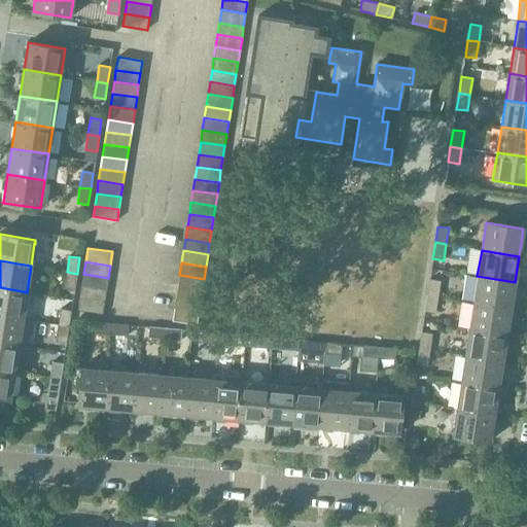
[(77,274),(67,272),(64,288),(75,290),(77,274)]
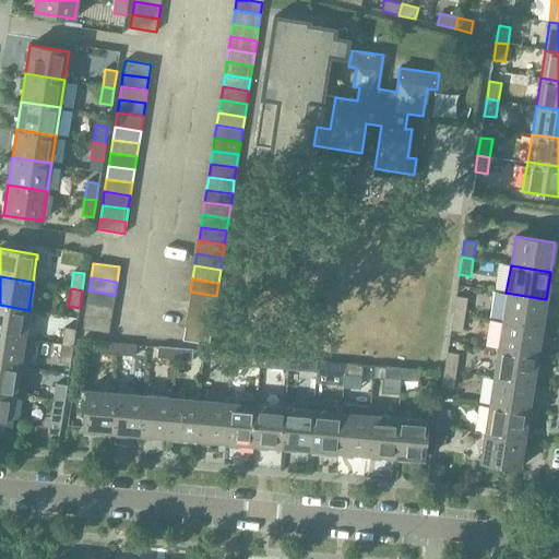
[(88,290),(86,304),(113,308),(115,295),(88,290)]
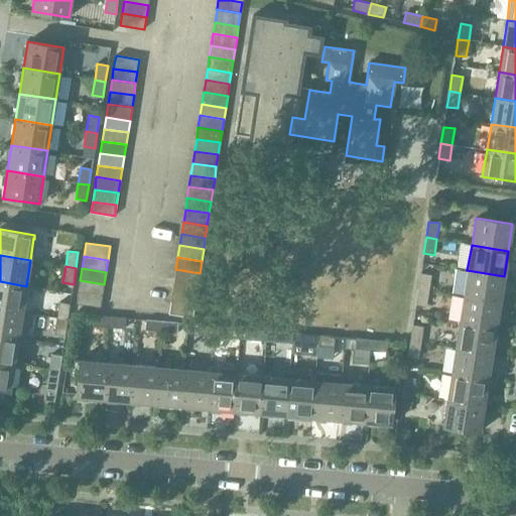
[(175,269),(174,280),(198,284),(200,273),(175,269)]
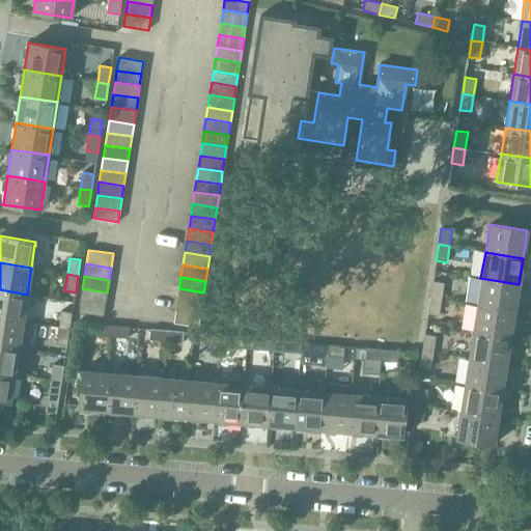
[(480,278),(476,305),(514,311),(519,284),(480,278)]
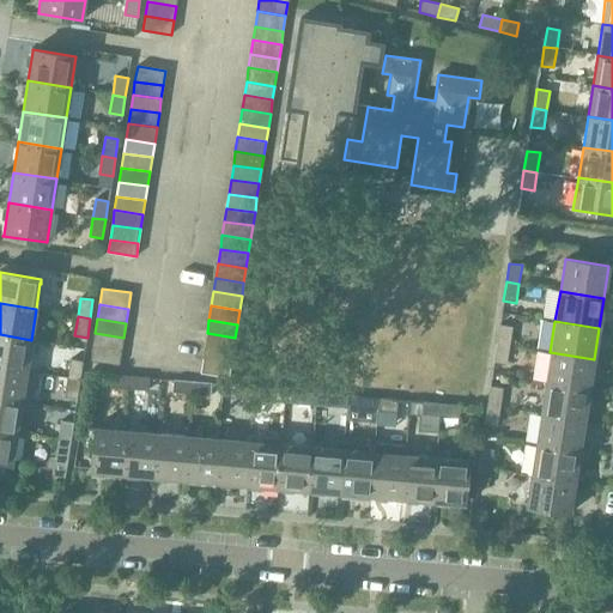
[(499,325),(497,344),(509,345),(513,327),(499,325)]
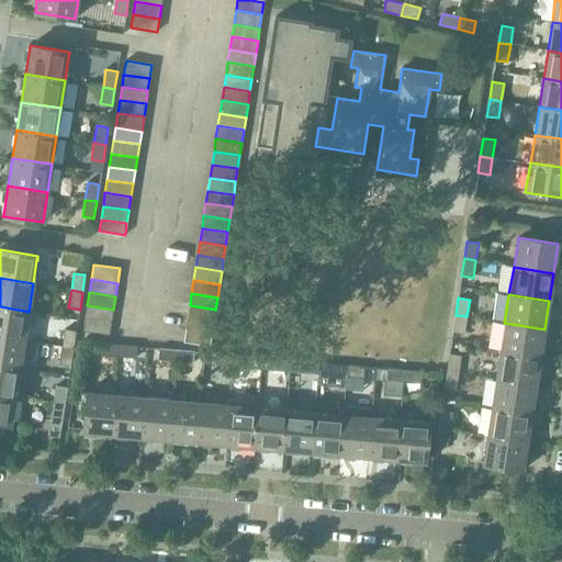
[(87,305),(85,319),(111,323),(113,310),(87,305)]
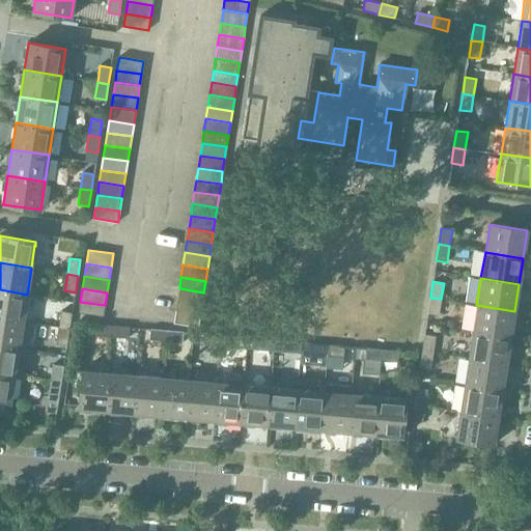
[(179,288),(177,301),(201,305),(203,292),(179,288)]
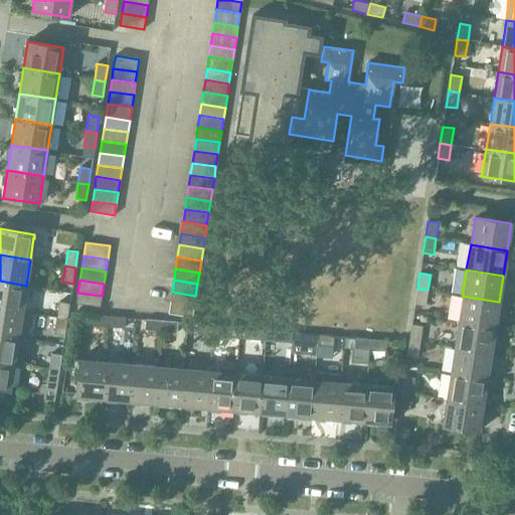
[(0,281),(0,307),(22,311),(26,286),(0,281)]
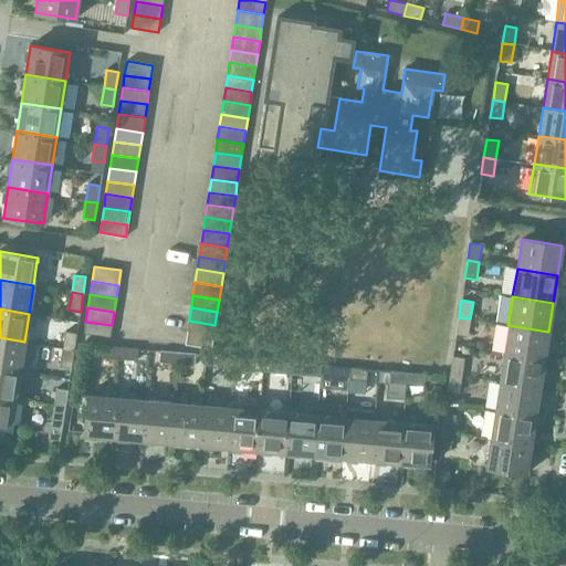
[(470,318),(459,317),(456,334),(468,336),(470,318)]
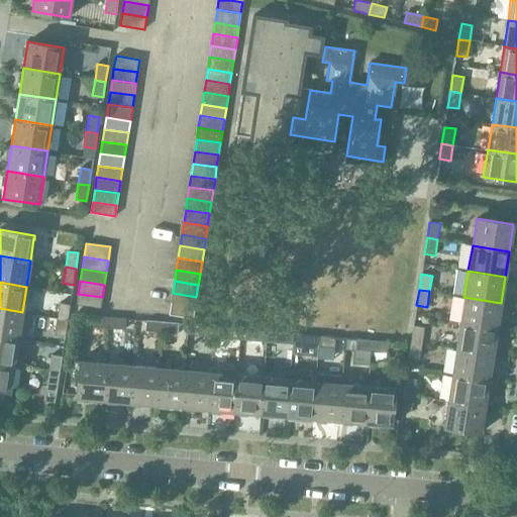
[(173,293),(171,304),(194,308),(196,297),(173,293)]
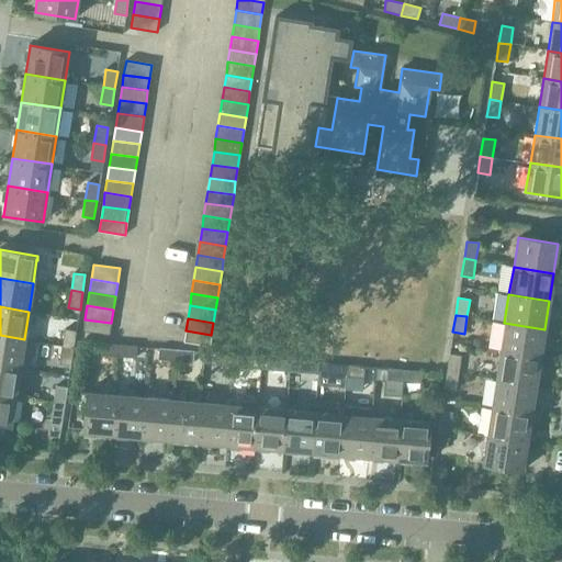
[(111,323),(85,319),(83,330),(109,335),(111,323)]
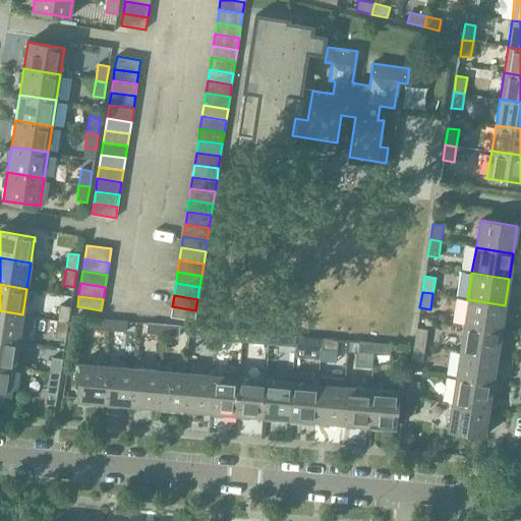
[(467,299),(463,325),(501,331),(505,305),(467,299)]
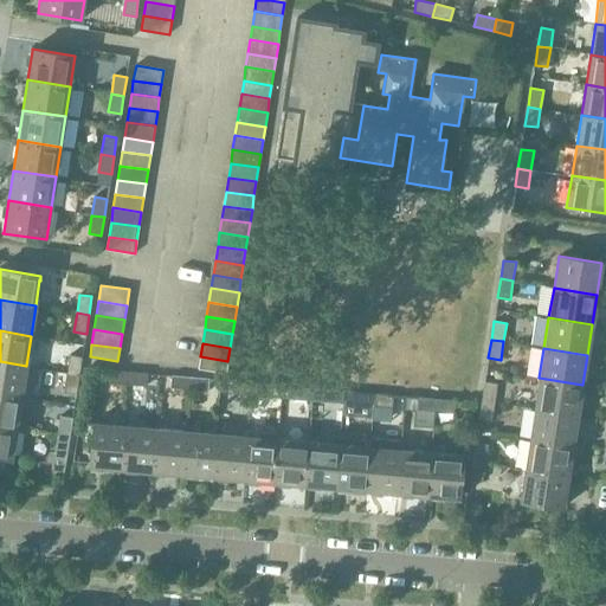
[(70,355),(66,373),(79,375),(82,356),(70,355)]
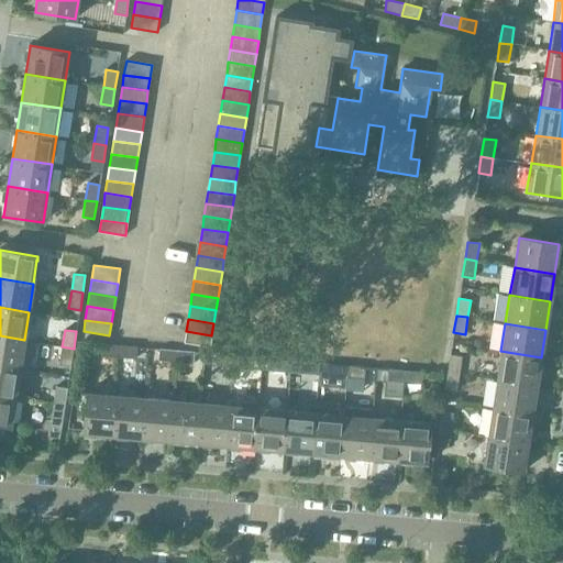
[(211,335),(186,331),(184,343),(210,346),(211,335)]
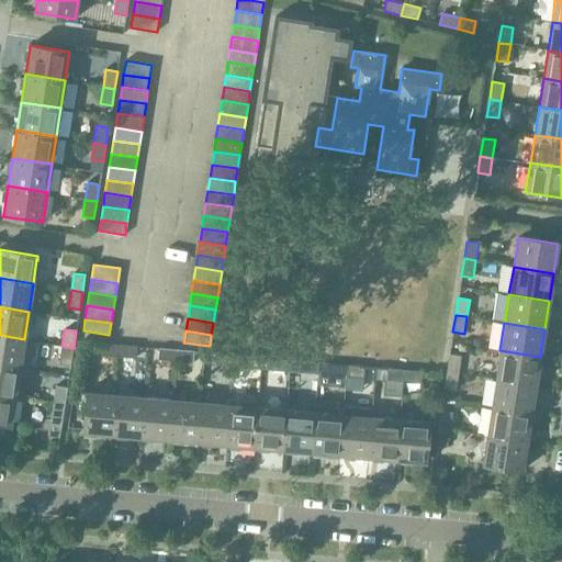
[(0,335),(0,363),(20,368),(24,339),(0,335)]
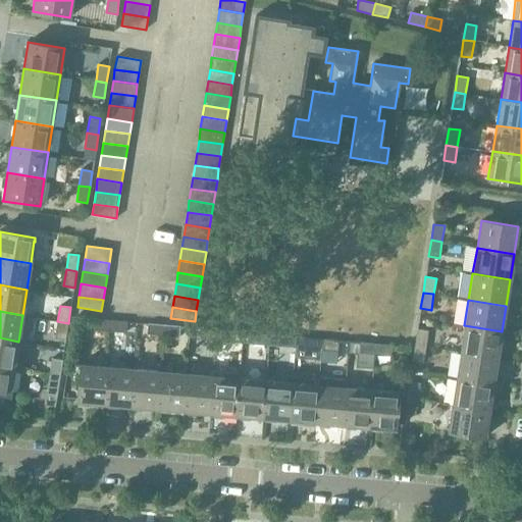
[(94,329),(110,331),(111,320),(95,319),(94,329)]
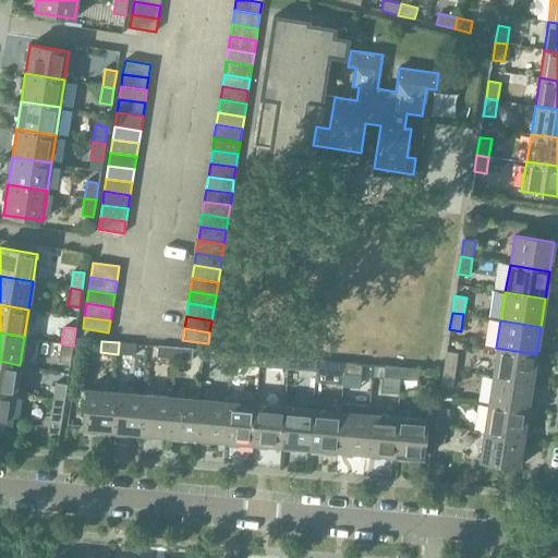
[(119,342),(118,354),(135,355),(136,344),(119,342)]
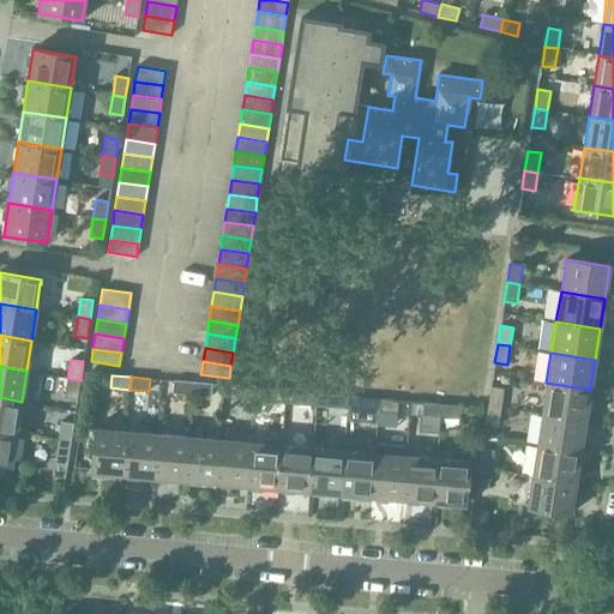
[(80,380),(67,378),(65,397),(77,399),(80,380)]
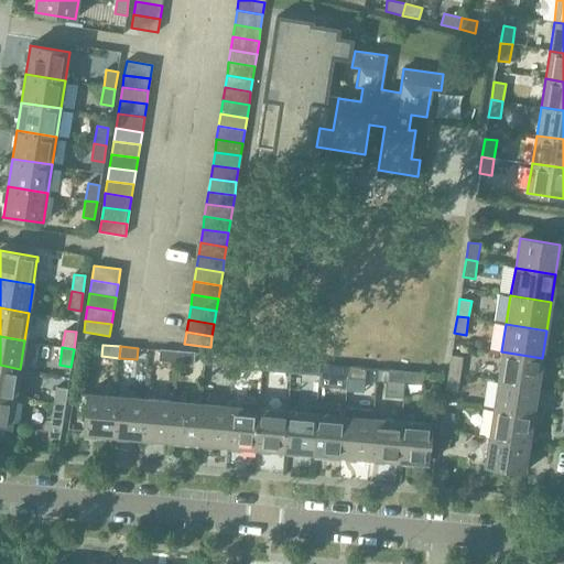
[(159,361),(176,362),(177,351),(160,349),(159,361)]
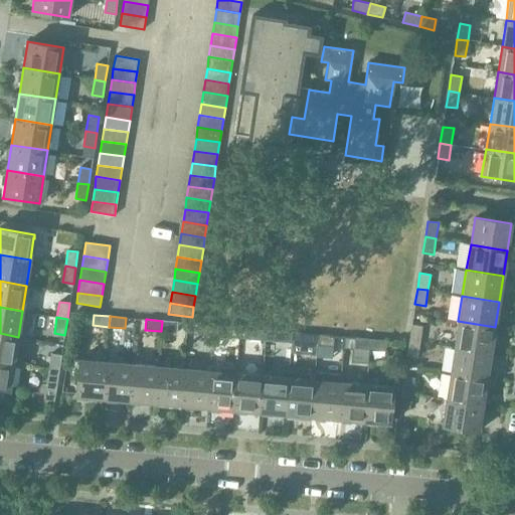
[(162,321),(161,331),(177,333),(178,322),(162,321)]
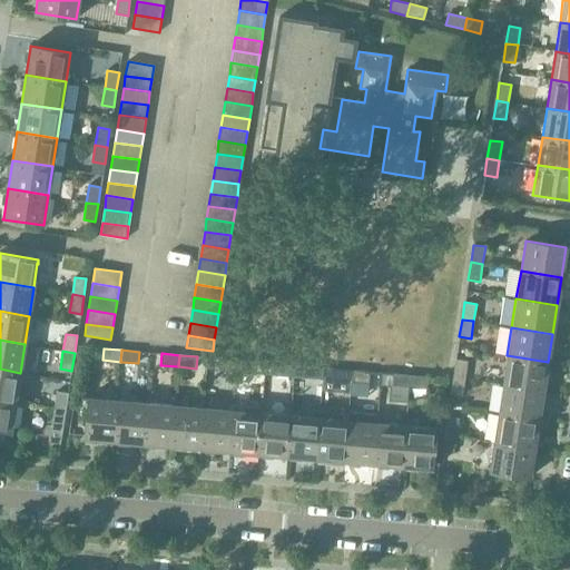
[(507,355),(502,384),(543,391),(548,362),(507,355)]
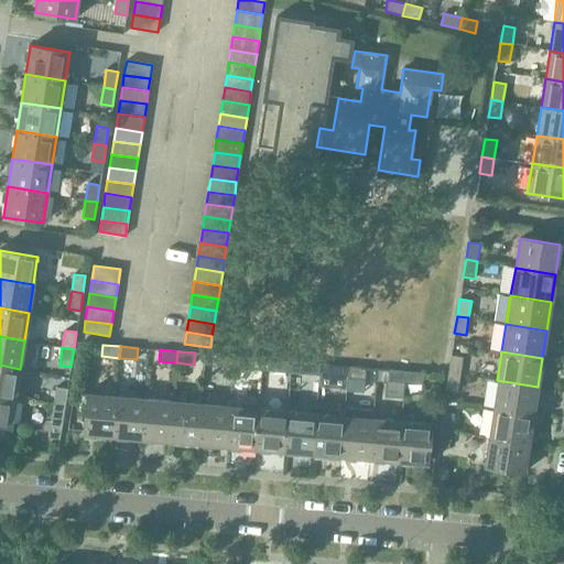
[(216,366),(234,368),(235,356),(217,355),(216,366)]
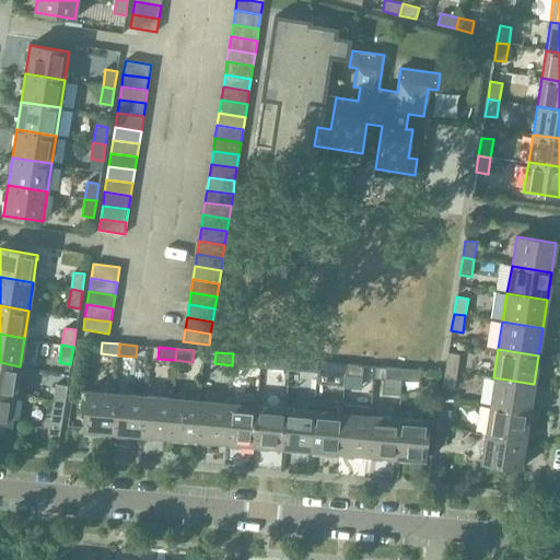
[(447,352),(445,370),(456,372),(459,354),(447,352)]
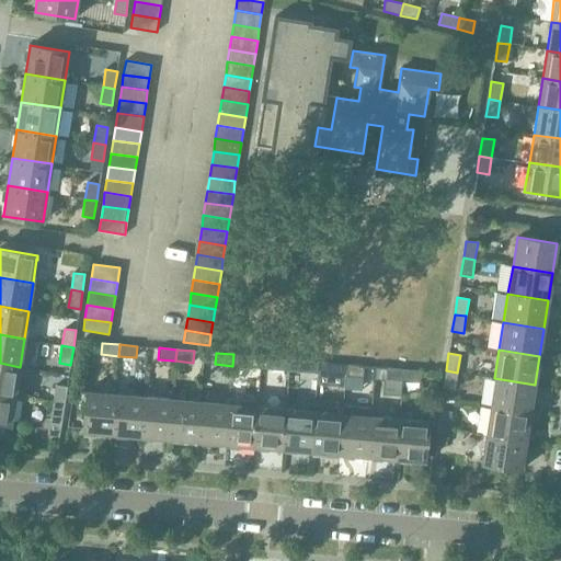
[(233,354),(232,366),(249,367),(250,356),(233,354)]
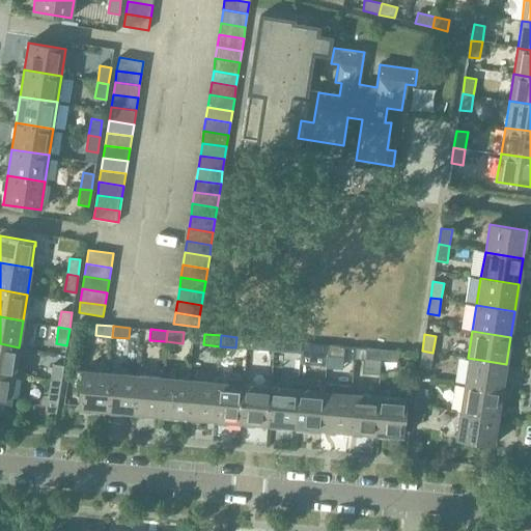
[(257,350),(273,351),(274,340),(258,339),(257,350)]
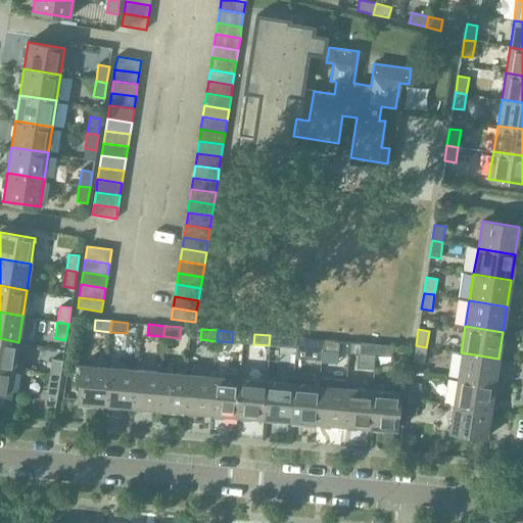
[(270,335),(269,345),(285,347),(286,336),(270,335)]
